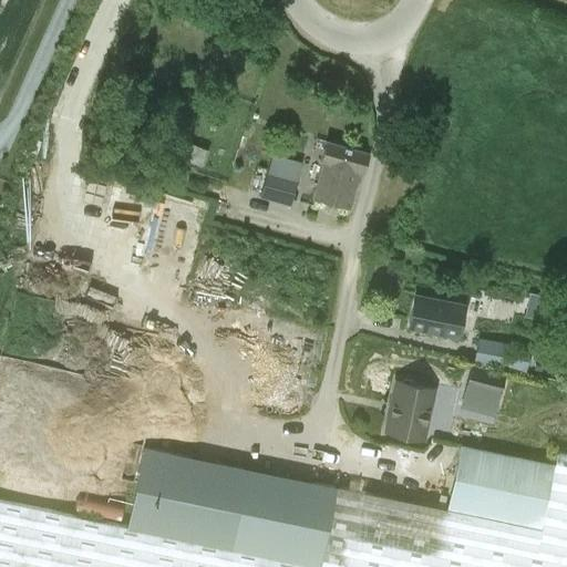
[(315,196),(349,205),(359,169),(362,171),(368,152),(327,141),(321,160),(325,161),(315,196)]
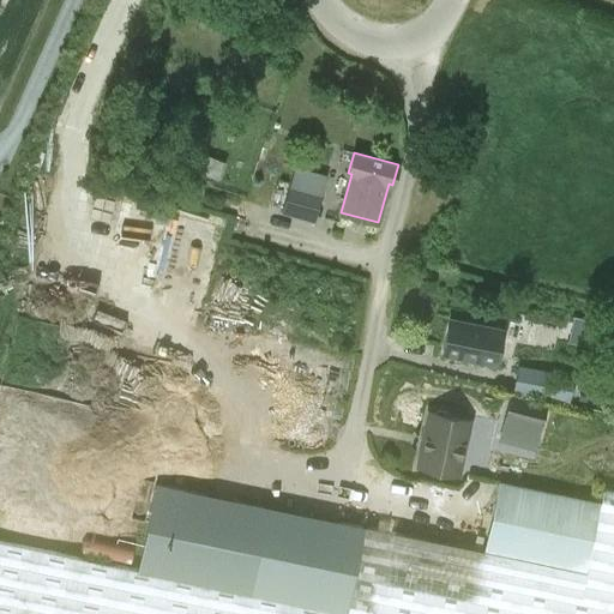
[(226,162),(205,155),(200,169),(199,172),(220,180),(226,162)]
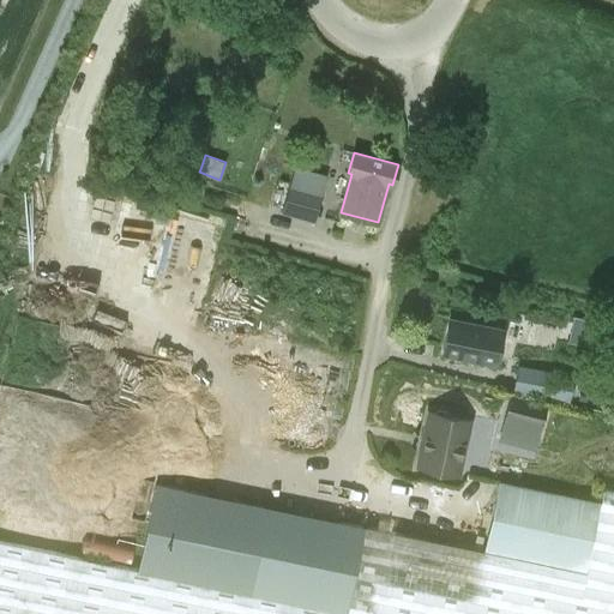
[(313,224),(325,179),(293,170),(289,184),(275,179),(266,208),(282,211),(281,215),(313,224)]
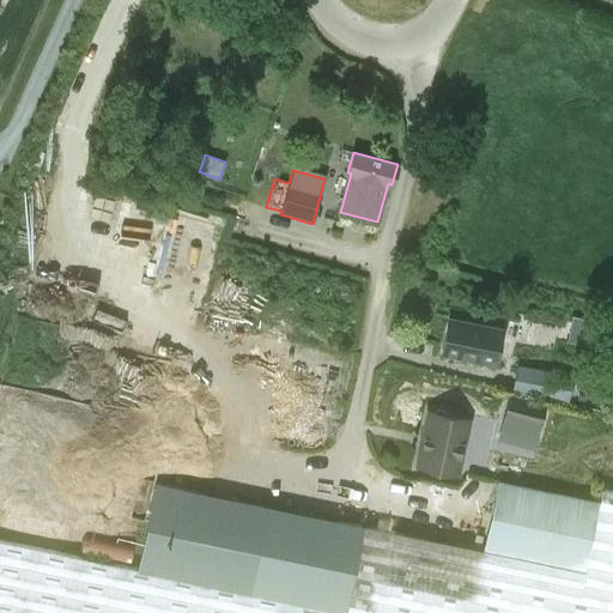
[(449,319),(442,353),(495,364),(502,329),(449,319)]
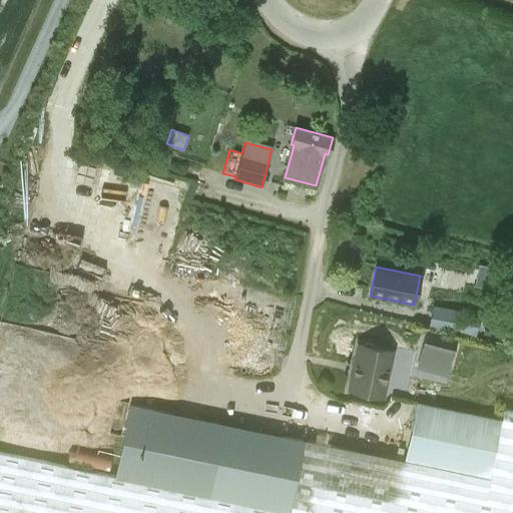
[(475,335),(493,340),(495,331),(476,326),(478,316),(432,307),(429,327),(475,335)]
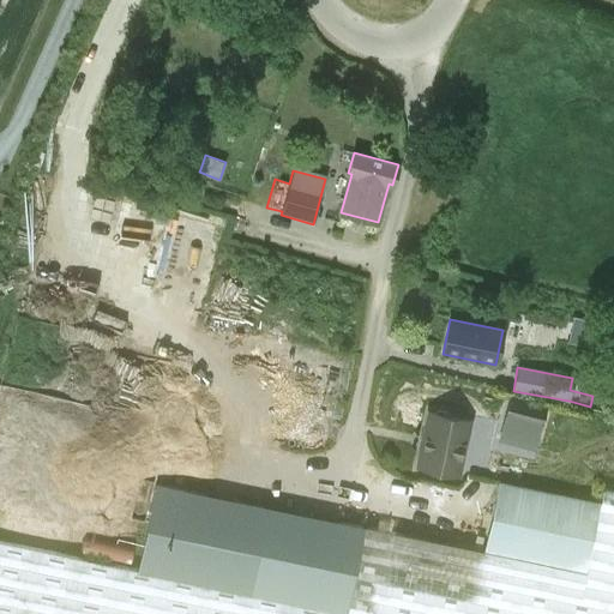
[(547,404),(510,395),(503,420),(541,429),(547,404)]
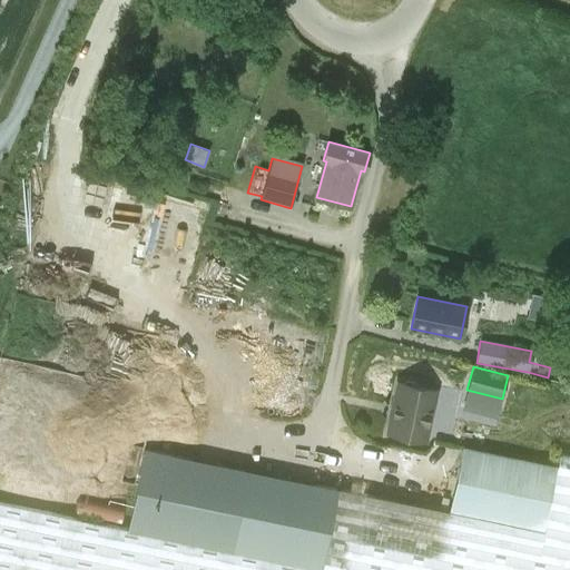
[(436,391),(420,386),(418,383),(408,381),(404,384),(400,383),(389,433),(420,440),(422,429),(428,430),(436,391)]
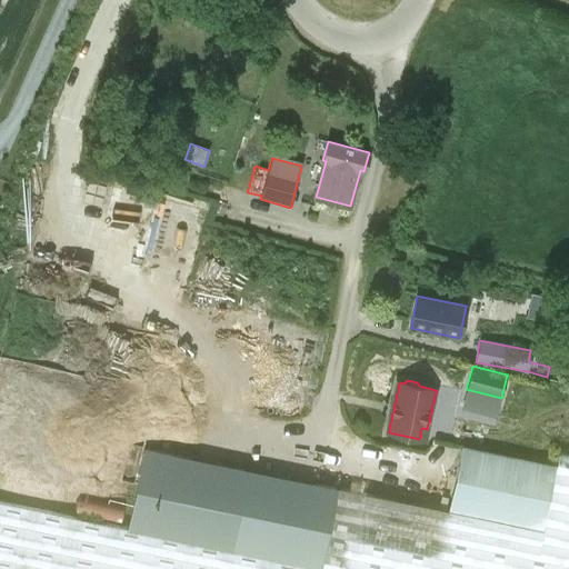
[(462,447),(449,509),(540,528),(553,466),(462,447)]
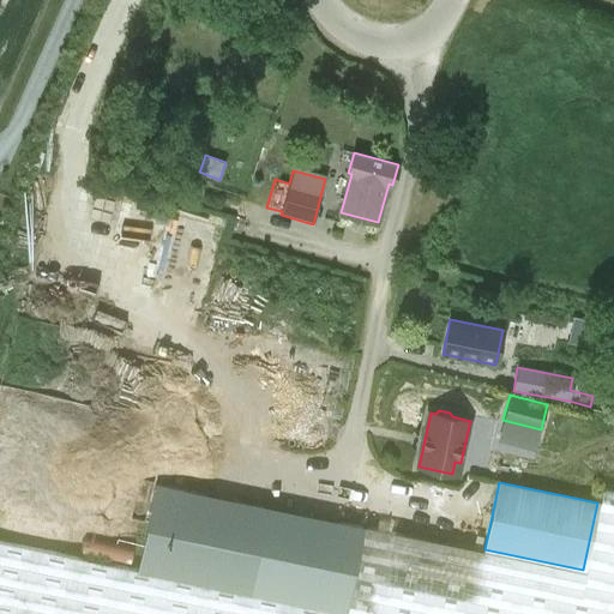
[(0,541),(0,613),(331,613),(332,611),(318,607),(242,591),(259,505),(155,483),(137,570),(0,541)]
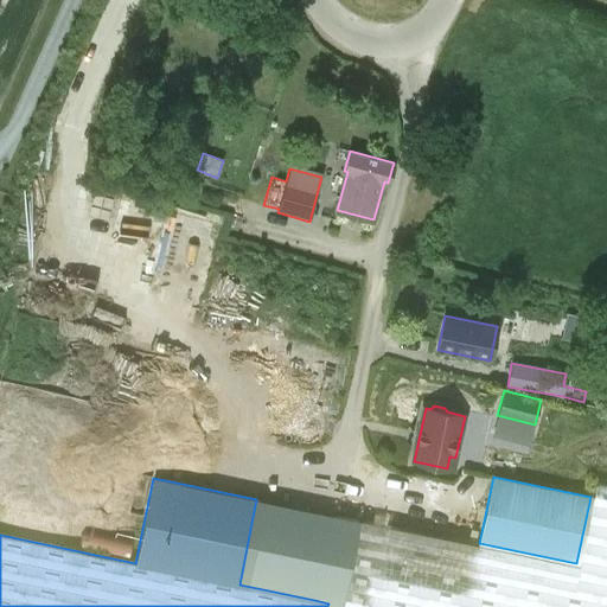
[(328,604),(327,606),(606,606),(606,485),(595,484),(577,564),(360,521),(359,521),(332,515),(314,600),(328,604)]
